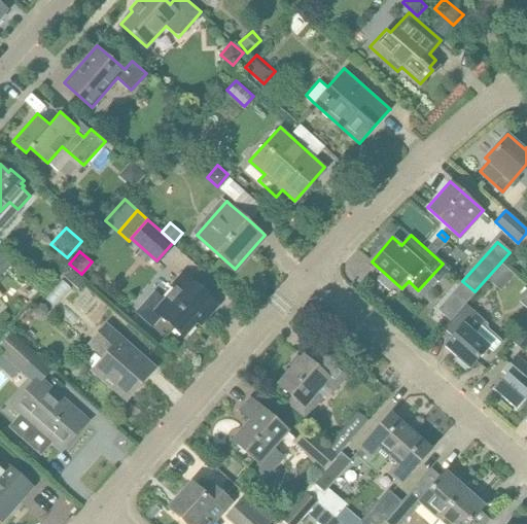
[(0,255),(0,272),(8,266),(0,255)]
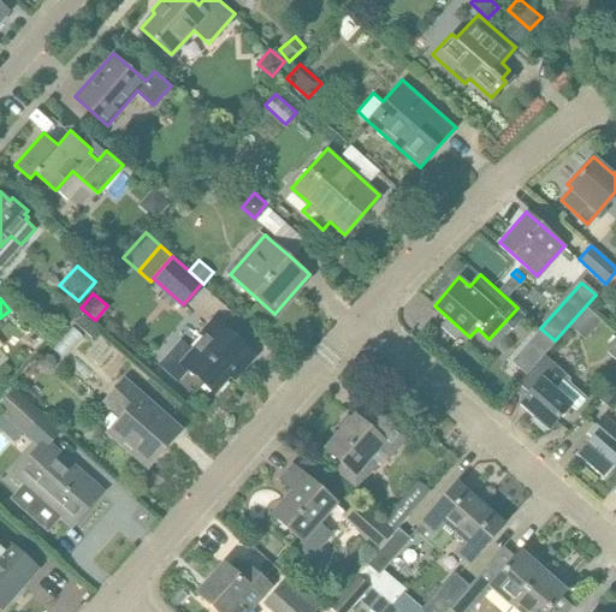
[(76,322),(92,336),(99,327),(82,314),(76,322)]
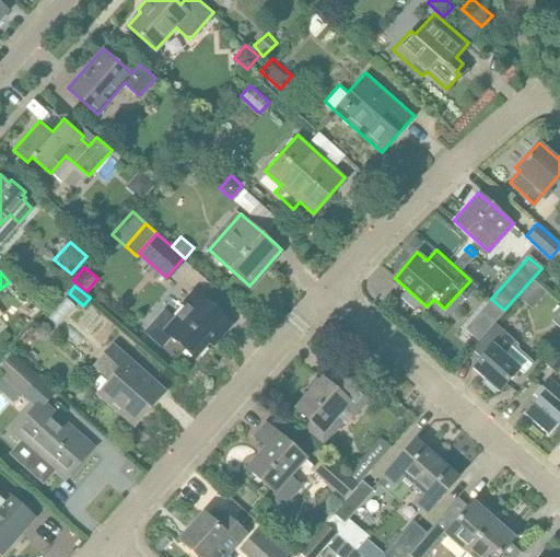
[(182,301),(186,304),(175,316),(165,308),(146,329),(162,345),(172,334),(195,355),(226,318),(193,289),(182,301)]
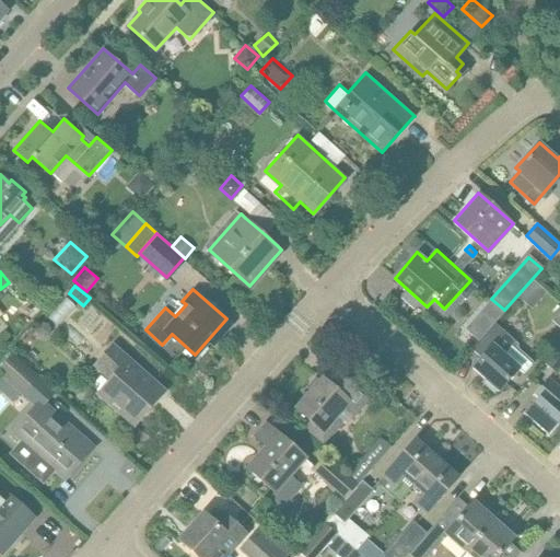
[(74,304),(66,297),(48,316),(58,324),(74,304)]
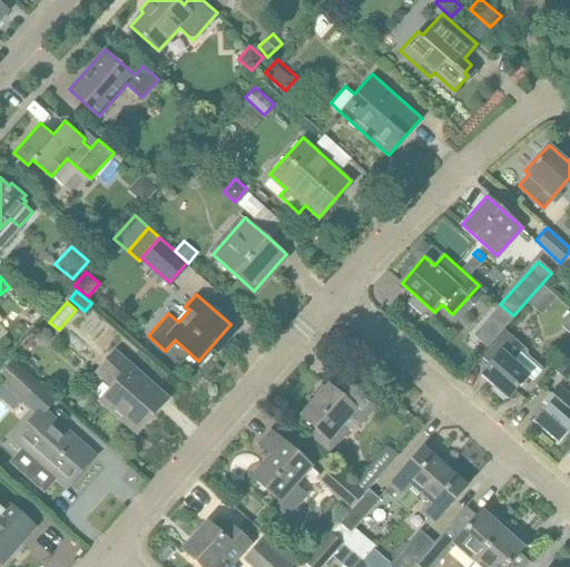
[(499,304),(489,315),(502,328),(503,326),(512,316),(499,304)]
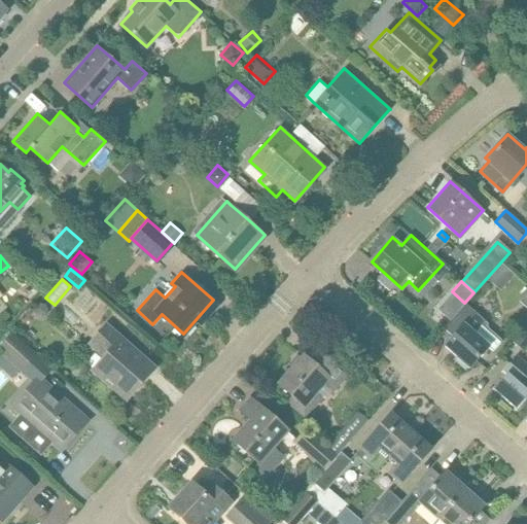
[(33,313),(40,317),(47,313),(46,305),(40,301),(33,305),(33,313)]
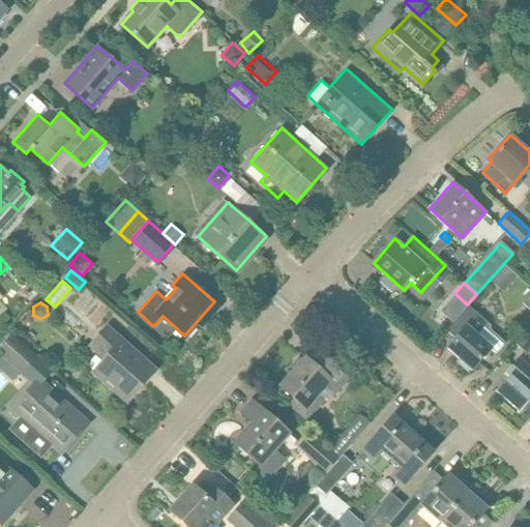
[(467,304),(446,328),(455,337),(447,346),(460,357),(457,360),(468,370),(470,367),(472,369),(491,347),(495,352),(503,343),(503,339),(491,327),(487,328),(474,317),(478,313),(468,303),(467,304)]
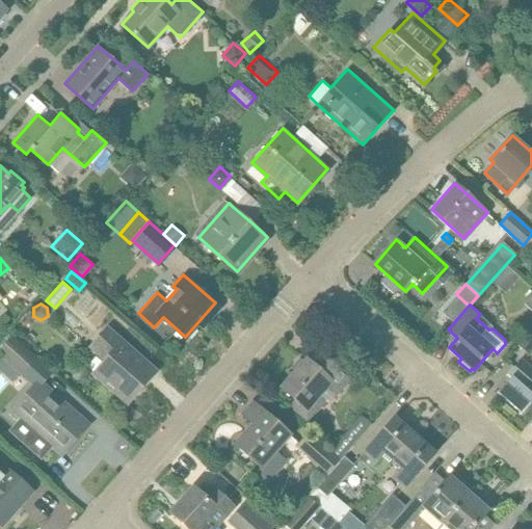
[(156,369),(135,350),(107,325),(90,345),(105,359),(94,372),(127,402),(156,369)]
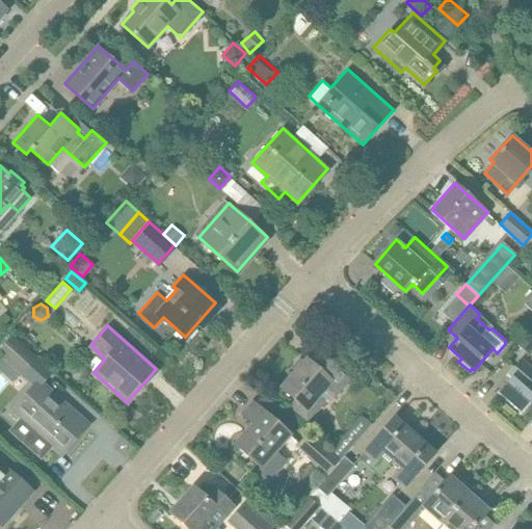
[(531,325),(517,342),(528,351),(531,346),(531,325)]
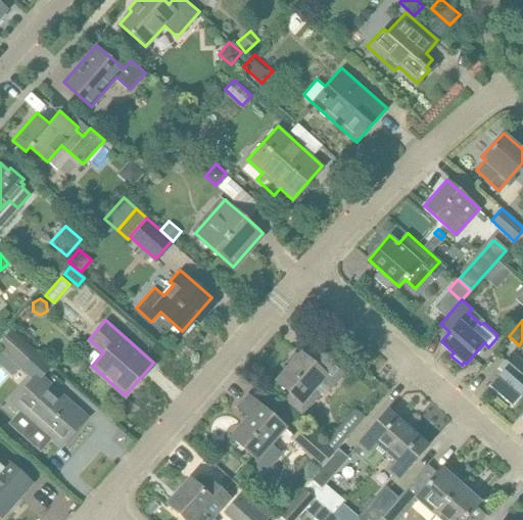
[(12,328),(0,341),(0,345),(24,368),(25,367),(36,355),(38,351),(12,328)]
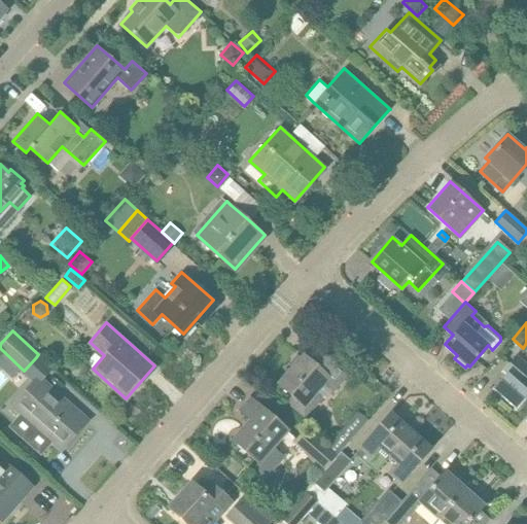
[(291,369),(279,383),(292,394),(287,400),(299,410),(305,416),(322,396),(315,390),(321,383),(330,390),(345,374),(337,367),(318,350),(309,359),(303,355),(302,356),(291,369)]
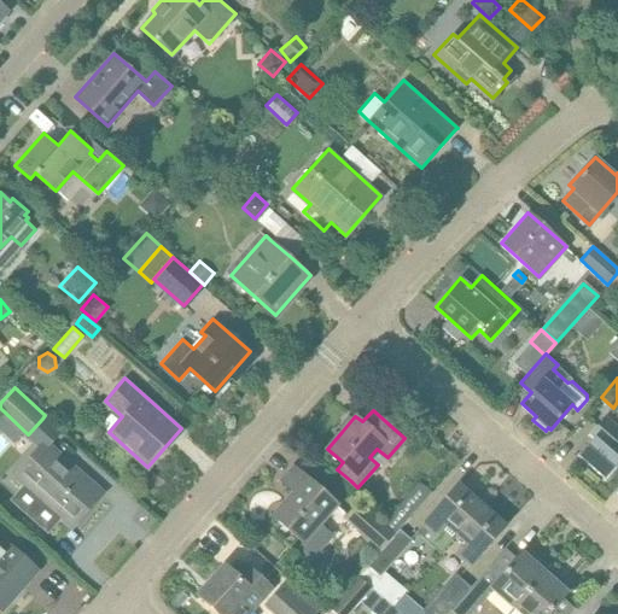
[(617,456),(616,455),(617,452),(617,426),(605,414),(589,432),(593,437),(578,454),(605,477),(617,461),(617,456)]
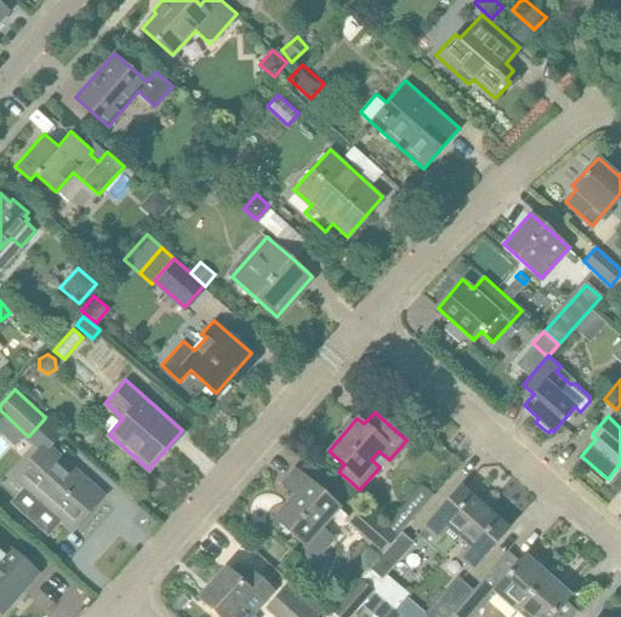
[(41,446),(13,476),(24,486),(43,502),(29,518),(47,533),(61,519),(72,529),(103,493),(46,443),(45,441),(41,446)]
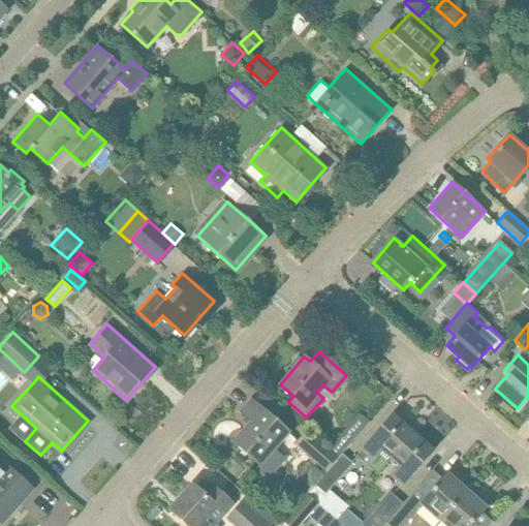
[(252,420),(235,439),(260,462),(260,463),(255,469),(266,477),(271,471),(285,456),(275,446),(288,431),(272,416),(253,401),(251,398),(241,409),(252,420)]
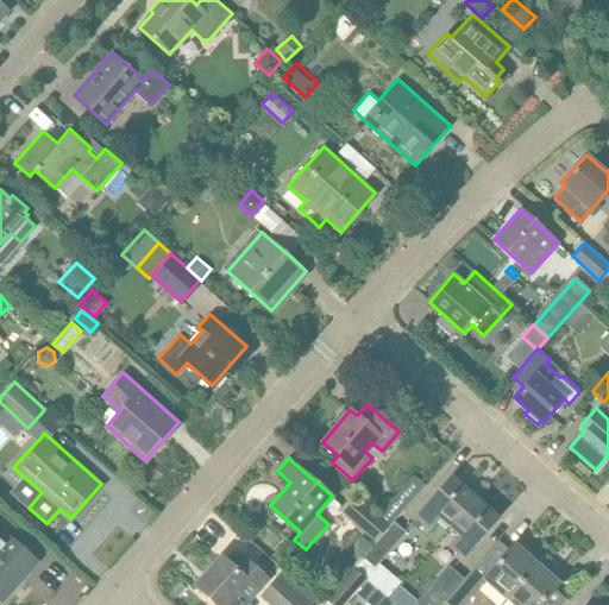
[(416,515),(410,522),(433,542),(449,524),(475,496),(451,476),(416,515)]
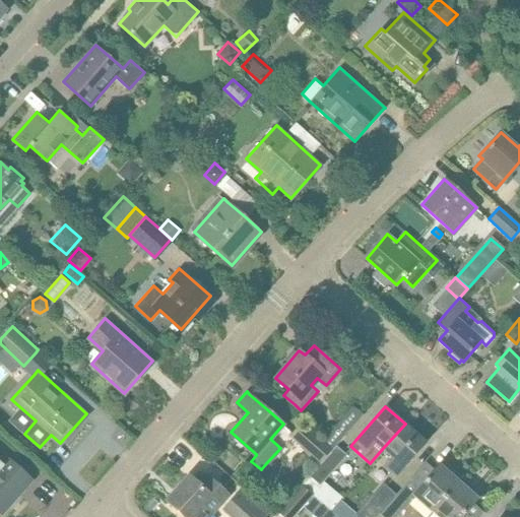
[(301,422),(290,434),(321,460),(331,449),(301,422)]
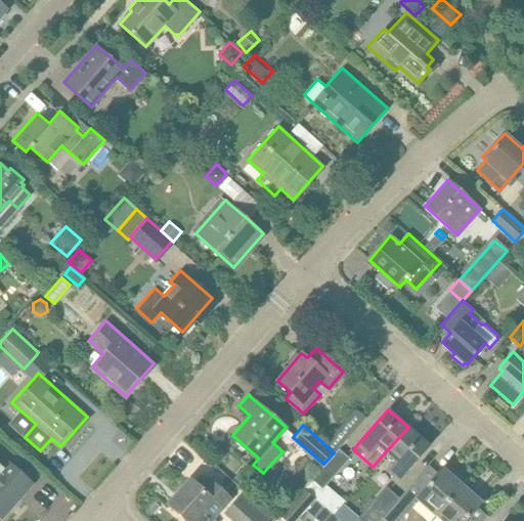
[(408,427),(386,451),(394,459),(386,468),(398,478),(428,444),(408,427)]
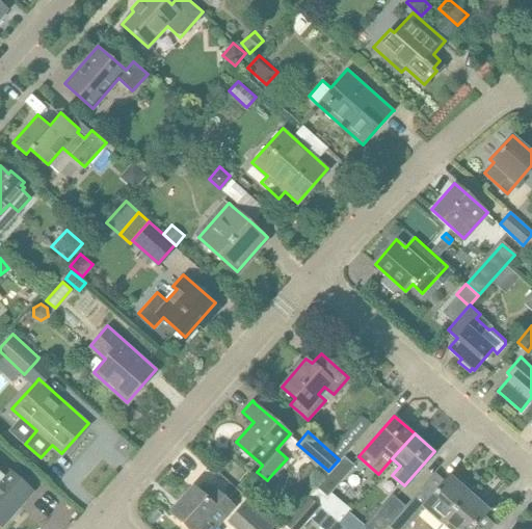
[(339,459),(328,471),(316,485),(325,494),(327,495),(328,494),(354,464),(343,454),(339,459)]
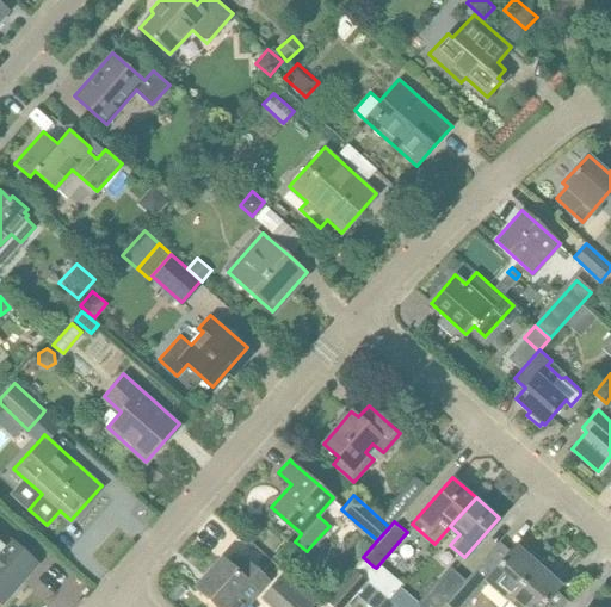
[(6,543),(0,537),(0,599),(2,601),(37,562),(10,538),(6,543)]
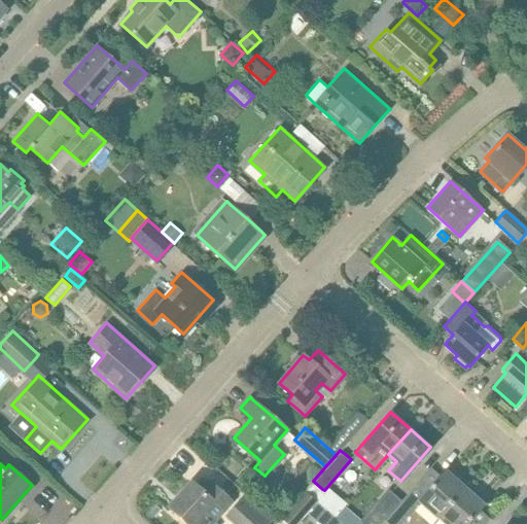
[(420,500),(437,517),(463,488),(462,487),(466,484),(456,475),(453,479),(445,470),(441,476),(430,466),(417,482),(398,501),(393,508),(384,519),(389,523),(398,523),(405,518),(420,500)]
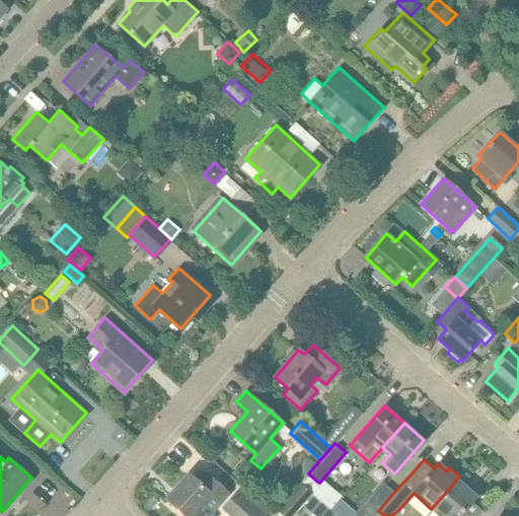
[(188,473),(166,498),(186,515),(205,515),(227,493),(205,473),(197,482),(188,473)]
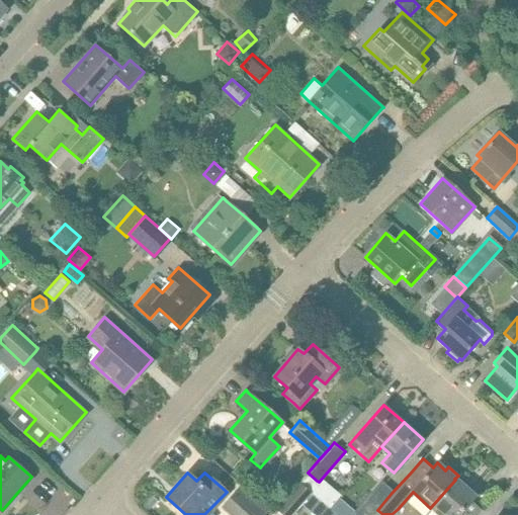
[(308,473),(300,482),(321,500),(329,507),(329,506),(333,502),(335,499),(338,496),(320,481),(319,482),(317,481),(308,473)]
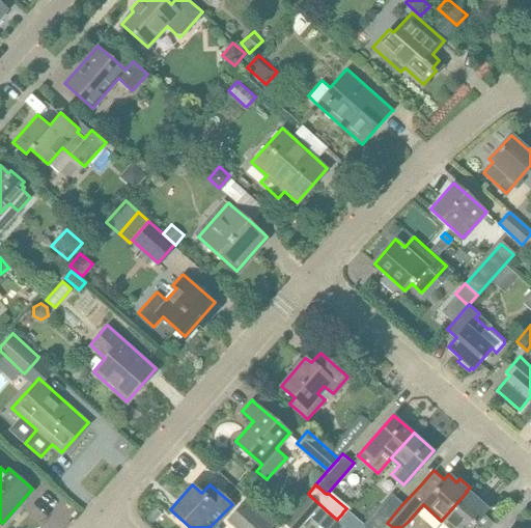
[(467,492),(441,521),(449,527),(486,527),(493,522),(482,512),(486,508),(467,492)]
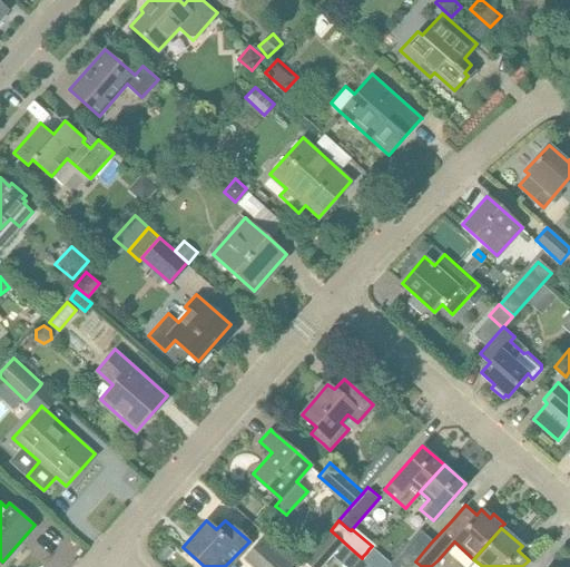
[(331,530),(303,560),(311,566),(321,566),(332,555),(334,553),(344,561),(353,550),(331,530)]
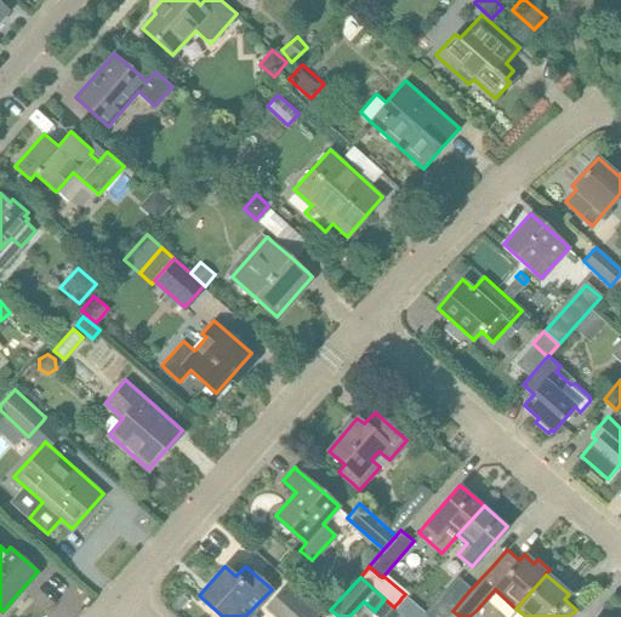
[(426,616),(446,616),(453,611),(463,598),(469,590),(457,580),(425,616),(426,616)]
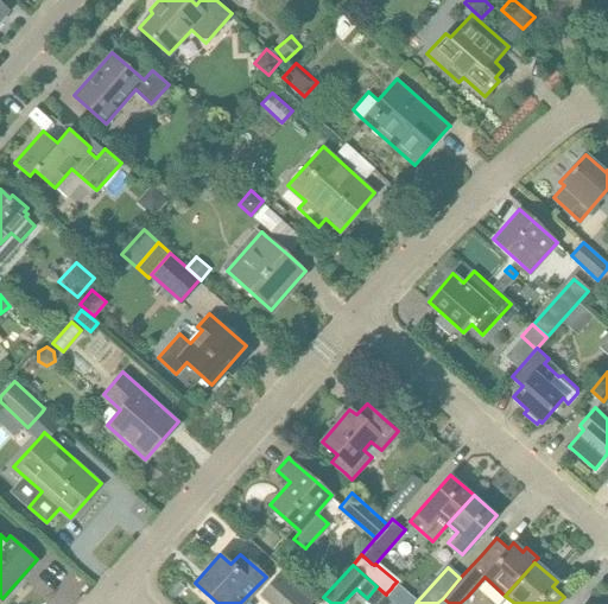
[(284,568),(261,593),(272,603),(305,603),(314,595),(284,568)]
